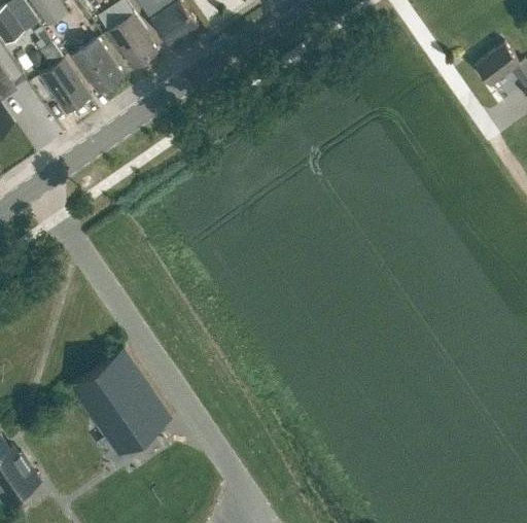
[(58,0),(29,0),(48,27),(68,13),(58,0)]
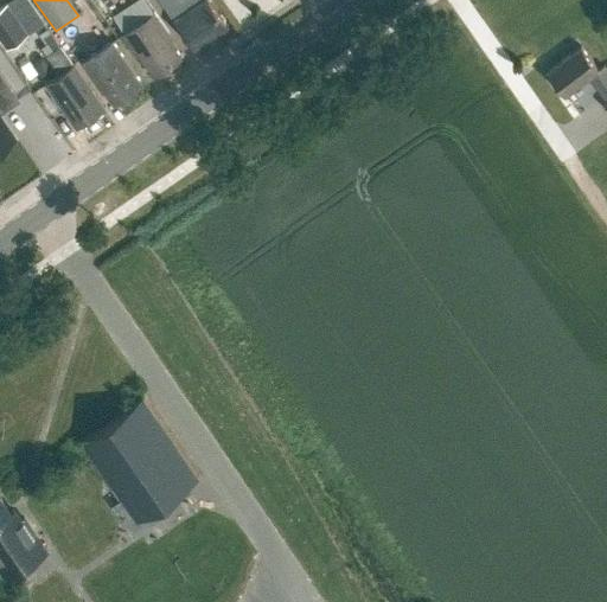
[(158,0),(195,51),(227,29),(209,0),(158,0)]
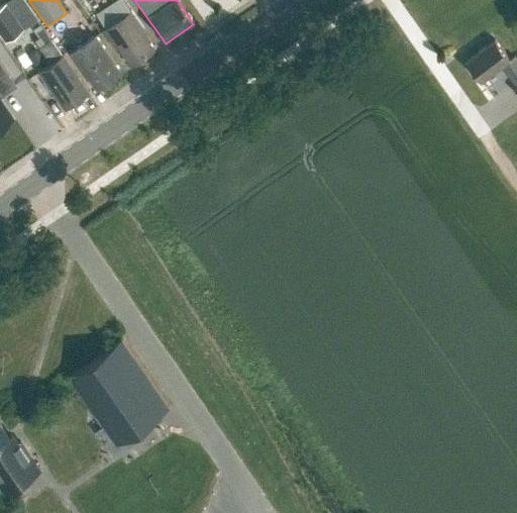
[(8,5),(0,9),(0,36),(6,45),(25,31),(8,5)]
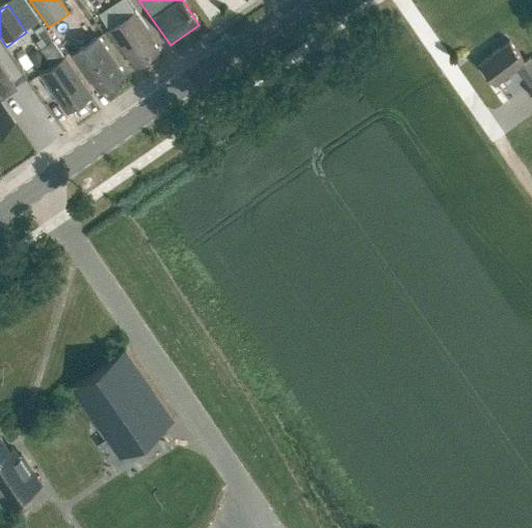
[(145,34),(148,32),(134,14),(106,33),(120,52),(123,50),(135,69),(158,53),(145,34)]
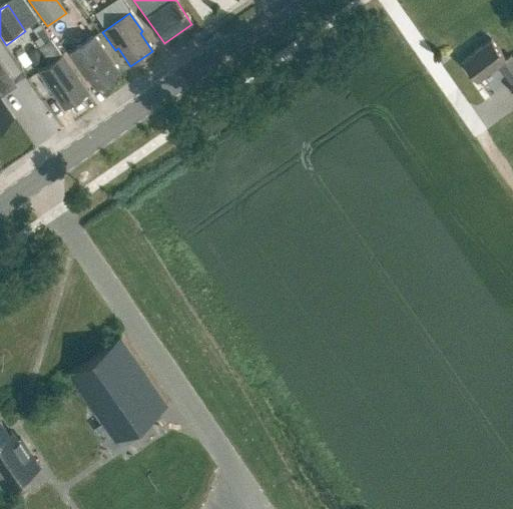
[(30,37),(40,34),(33,15),(23,18),(30,37)]
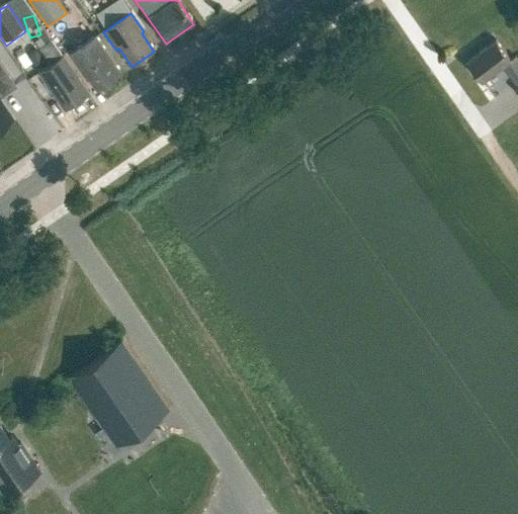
[(96,38),(73,55),(98,90),(121,73),(96,38)]
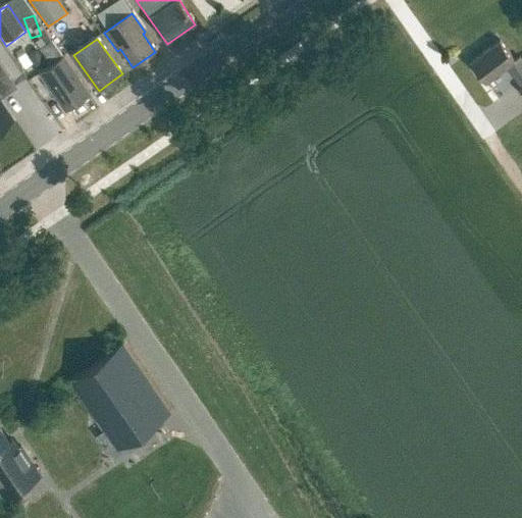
[(40,74),(65,113),(90,96),(52,42),(40,50),(51,66),(40,74)]
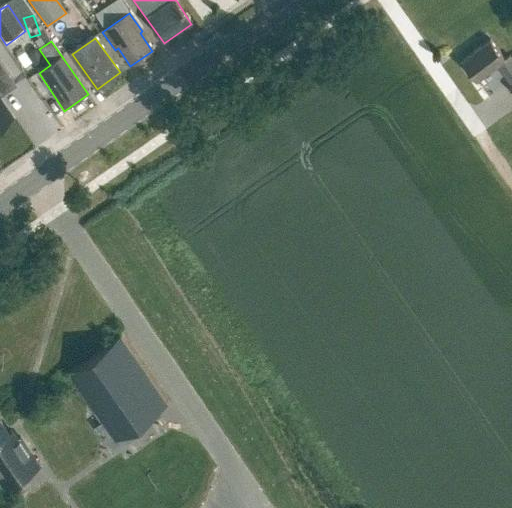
[(507,88),(511,94),(511,63),(509,59),(504,62),(490,42),(461,63),(476,83),(497,68),(510,86),(507,88)]
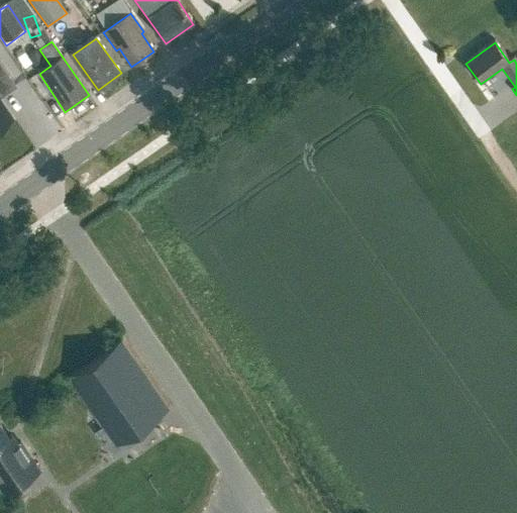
[(0,128),(12,120),(0,101),(0,98),(15,88),(0,66),(0,128)]
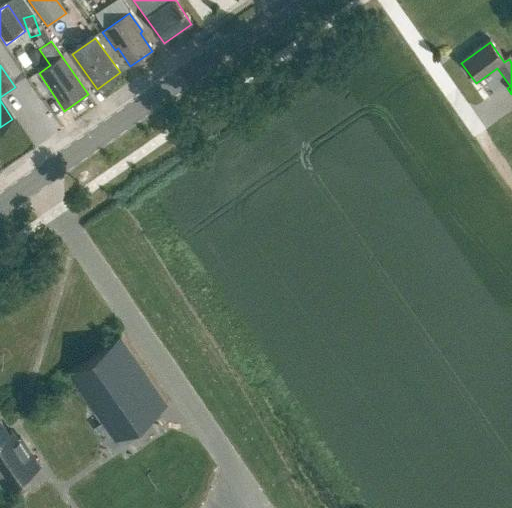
[(120,338),(67,375),(101,425),(95,429),(112,453),(136,437),(131,430),(166,406),(120,338)]
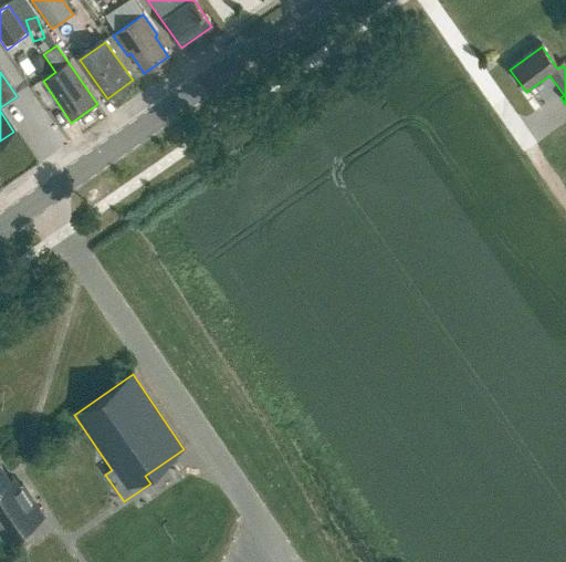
[(0,531),(7,541),(42,518),(22,488),(19,490),(12,480),(9,482),(0,468),(0,531)]
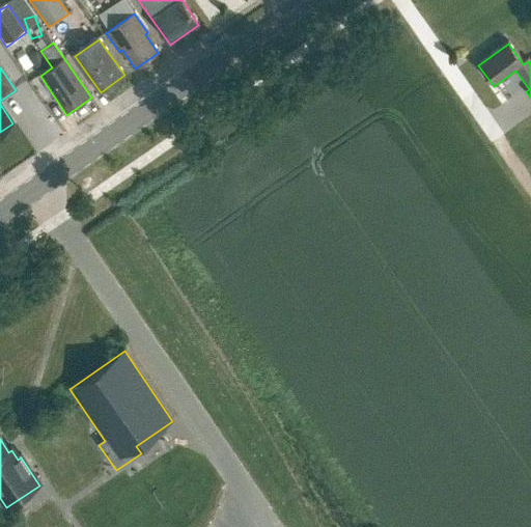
All buildings are outlined.
